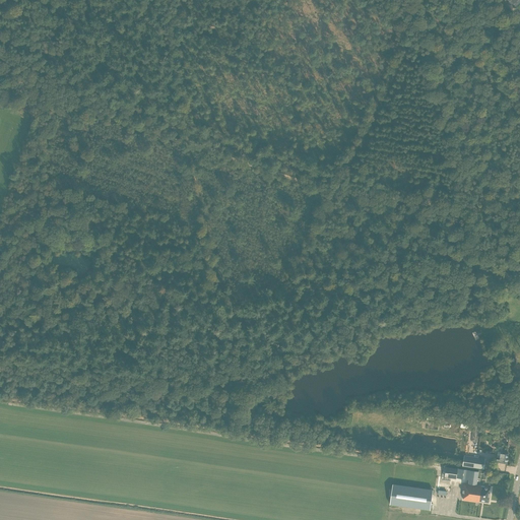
[(473,423),(471,441),(477,442),(479,424),(473,423)]
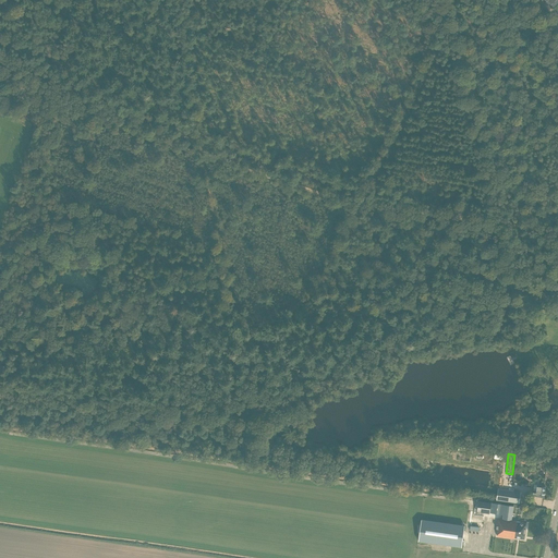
[(546,486),(537,485),(536,490),(534,490),(533,496),(544,497),(546,486)]
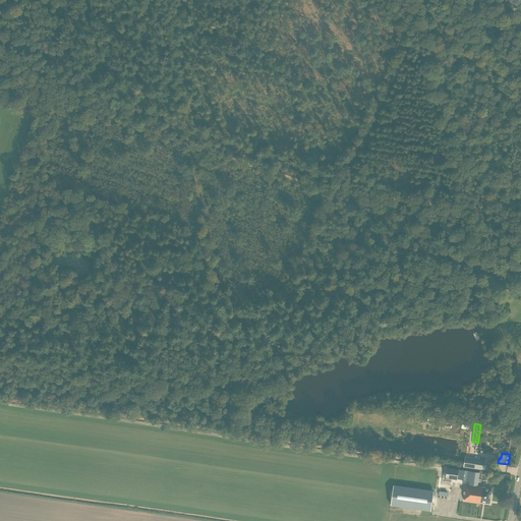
[(485,459),(466,457),(464,466),(484,469),(485,459)]
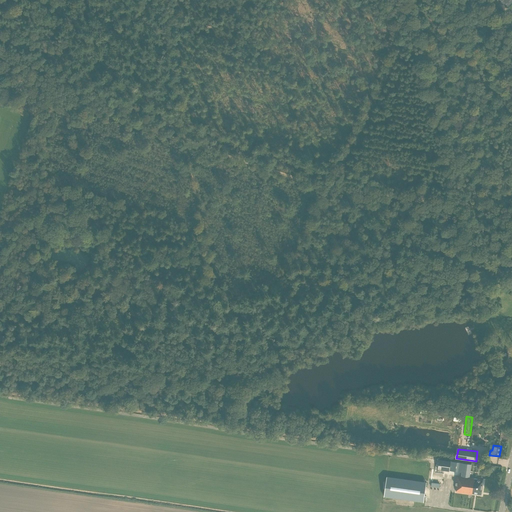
[(481,495),(483,480),(477,479),(477,478),(470,477),(471,464),(439,459),(438,469),(450,471),(450,470),(462,472),(462,476),(457,475),(455,487),(457,488),(456,492),(472,494),(472,493),(481,495)]
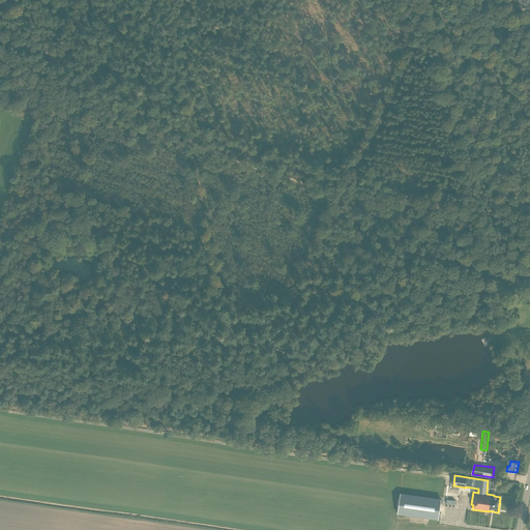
[(442,498),(401,493),(398,513),(439,520),(442,498)]
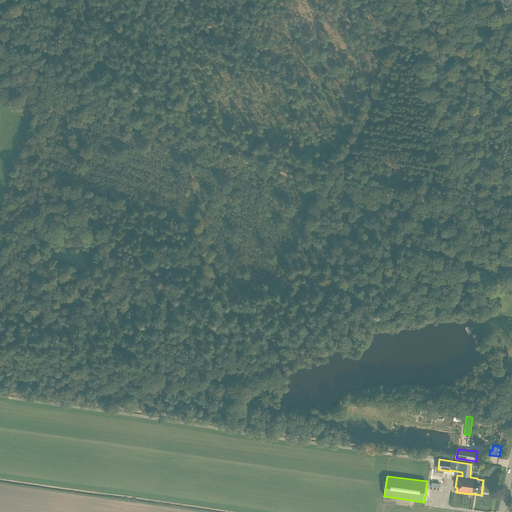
[(431,490),(441,491),(441,483),(442,483),(442,477),(432,477),(431,490)]
